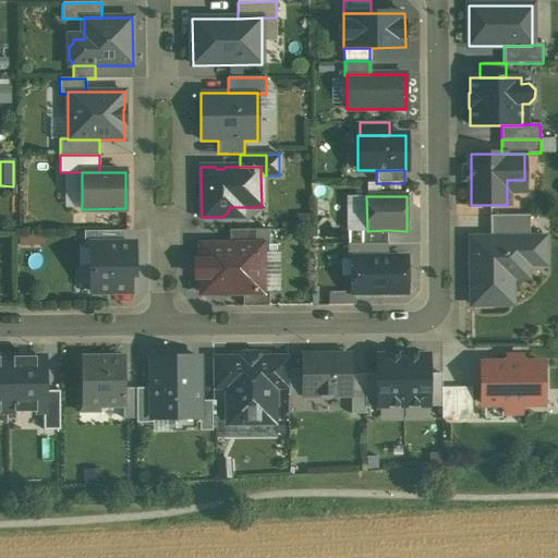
[(529,238),(529,216),(489,216),(489,238),(529,238)]
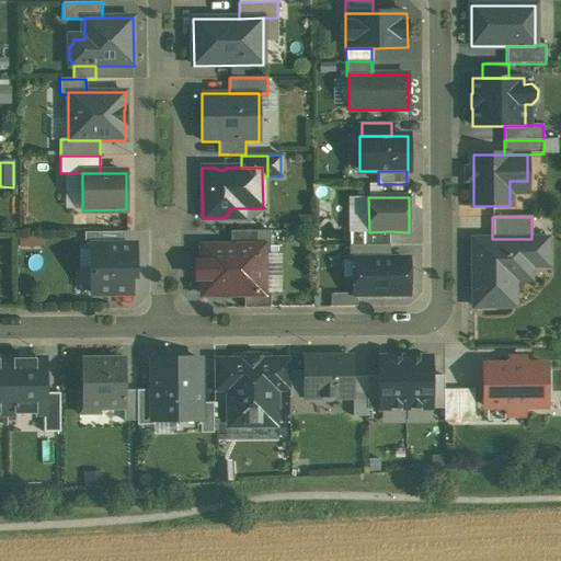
[(268,231),(231,231),(232,247),(262,247),(262,254),(270,254),(268,231)]
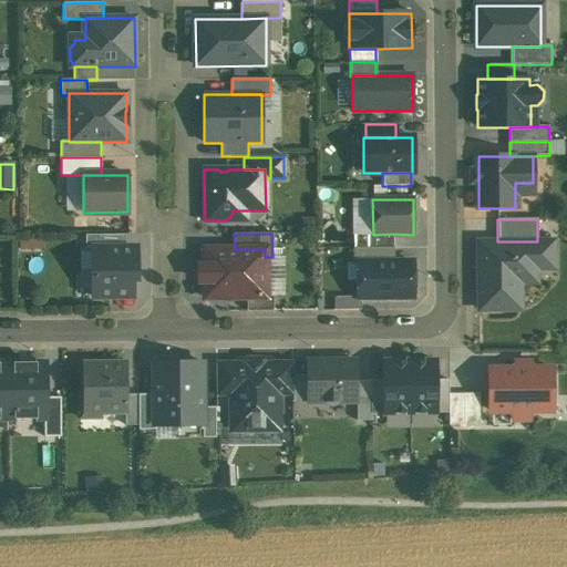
[(373,235),(353,235),(353,248),(393,247),(393,234),(373,235)]
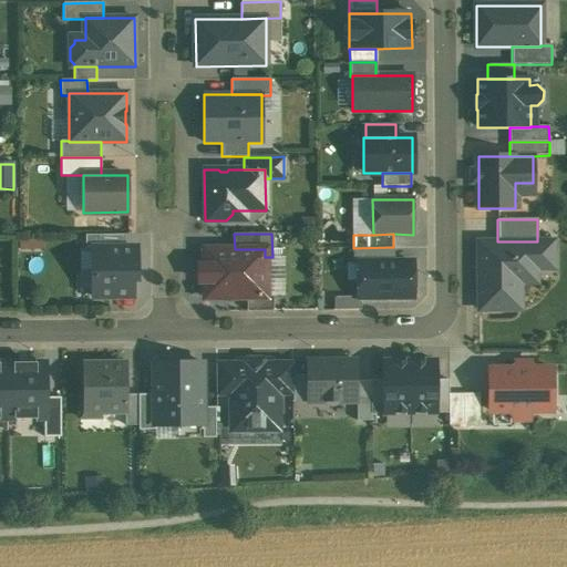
[(125,248),(125,235),(85,235),(85,248),(92,248),(125,248)]
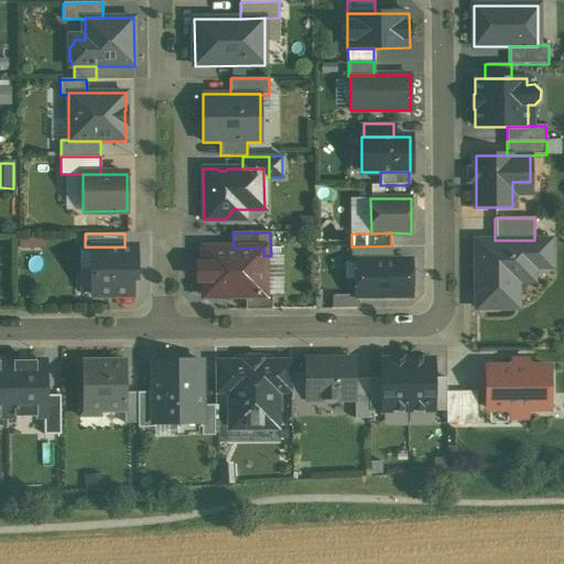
[(43,239),(19,240),(19,250),(43,250),(43,239)]
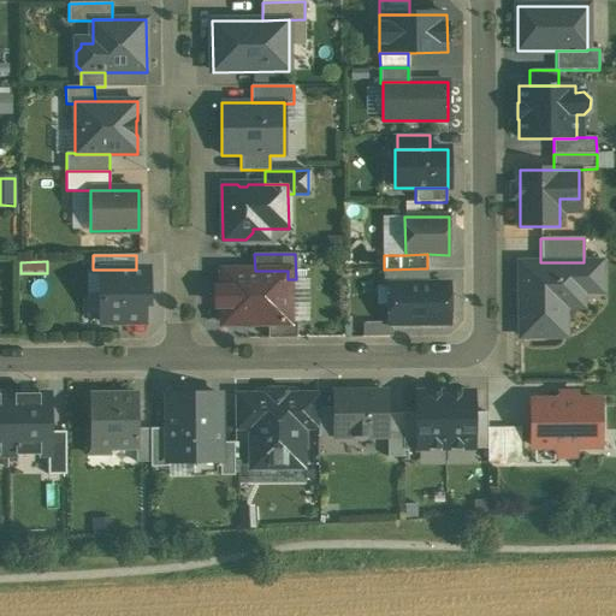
[(540,262),(519,262),(520,337),(566,337),(566,300),(572,292),(600,292),(600,262),(584,262),(540,262)]
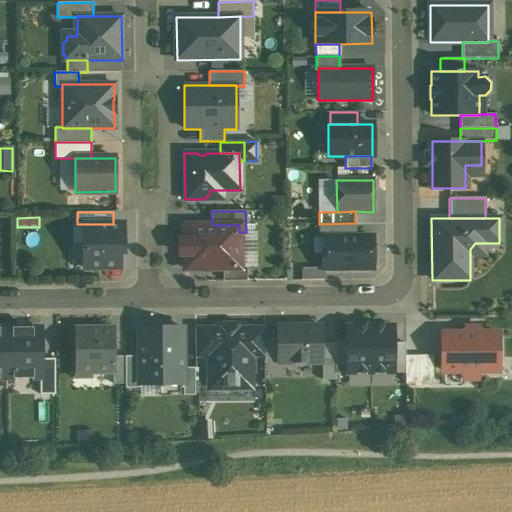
[(355,223),(319,224),(319,239),(328,239),(356,238),(355,223)]
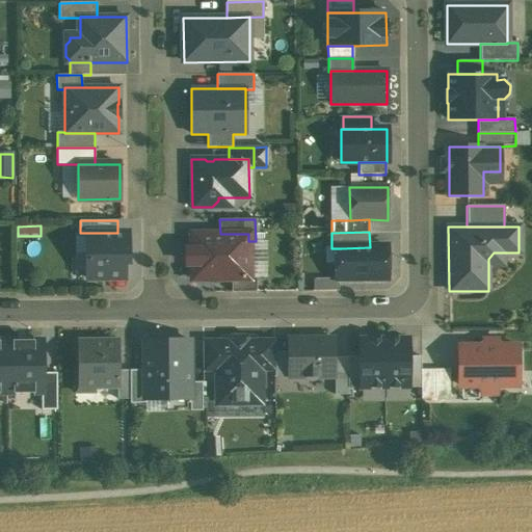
[(117,233),(86,233),(86,278),(124,278),(124,262),(128,262),(128,233),(117,233)]
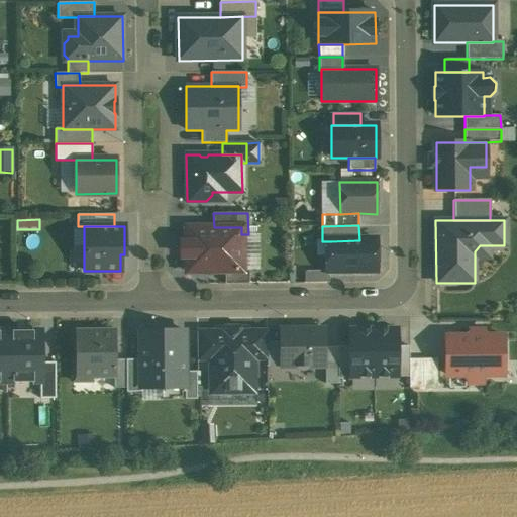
[(241,234),(241,227),(214,227),(182,227),(182,272),(225,272),(242,272),(241,234)]
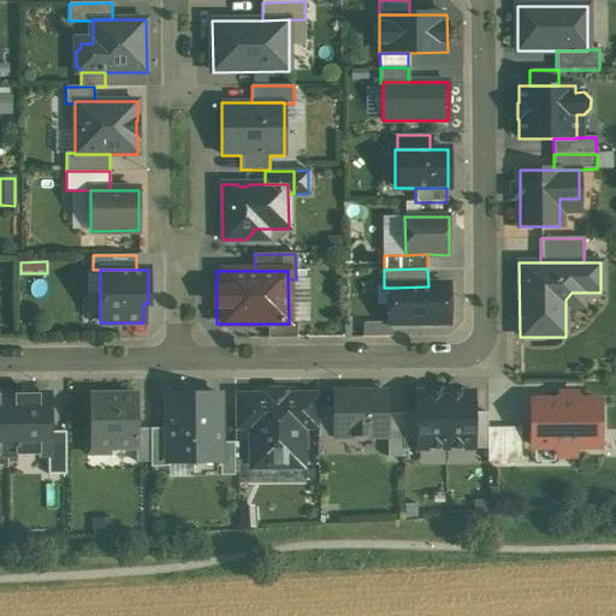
[(451,320),(450,286),(428,286),(395,288),(396,306),(388,306),(389,323),(392,323),(451,320)]
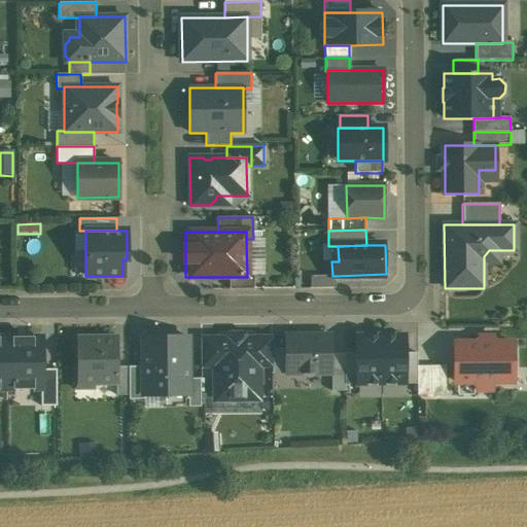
[(311,289),(336,288),(336,276),(332,276),(310,277),(311,289)]
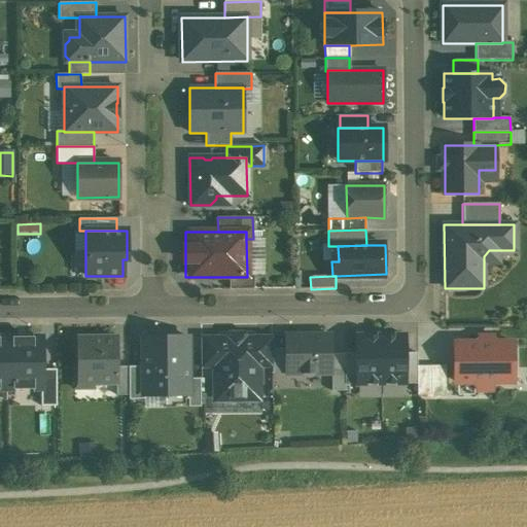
[(247,277),(230,277),(230,290),(254,290),(254,277),(247,277)]
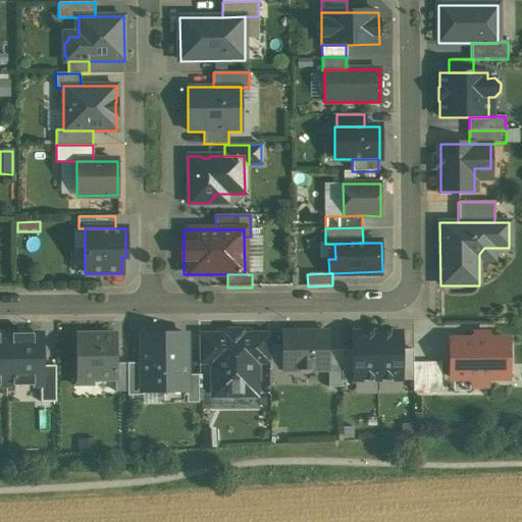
[(377,380),(376,332),(353,332),(353,351),(354,380),(377,380)]
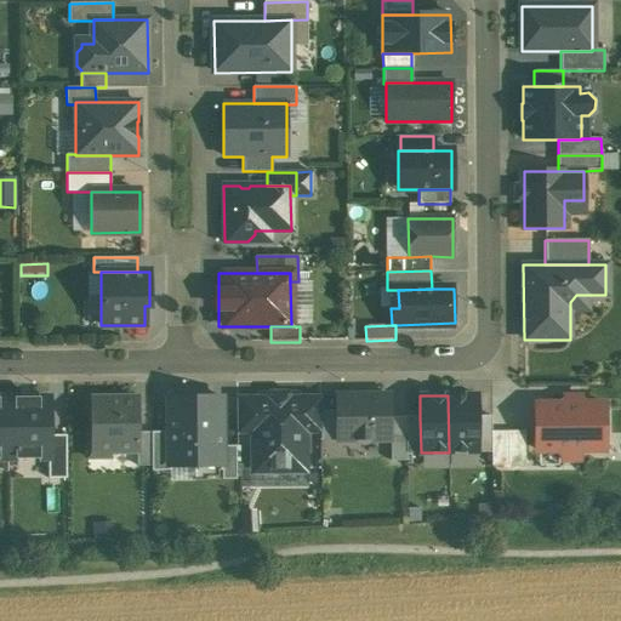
[(476,396),(448,396),(449,453),(477,453),(476,416),(476,408),(476,396)]
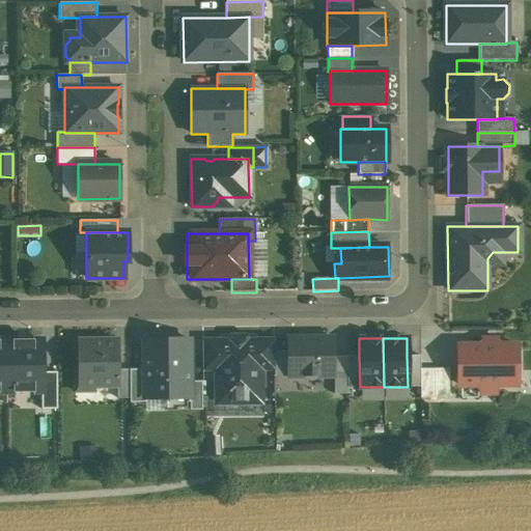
[(333,339),(286,339),(286,352),(287,376),(334,375),(334,358),(333,339)]
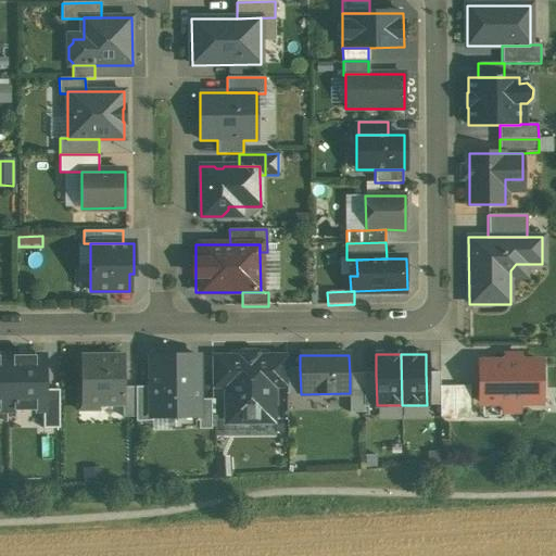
[(198,356),(150,356),(151,387),(151,417),(152,417),(173,417),(174,421),(199,421),(199,400),(198,356)]
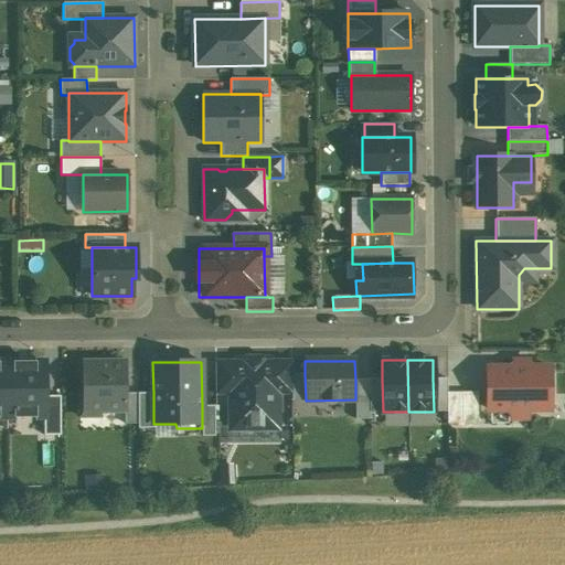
[(7,363),(7,416),(45,416),(44,396),(44,363),(7,363)]
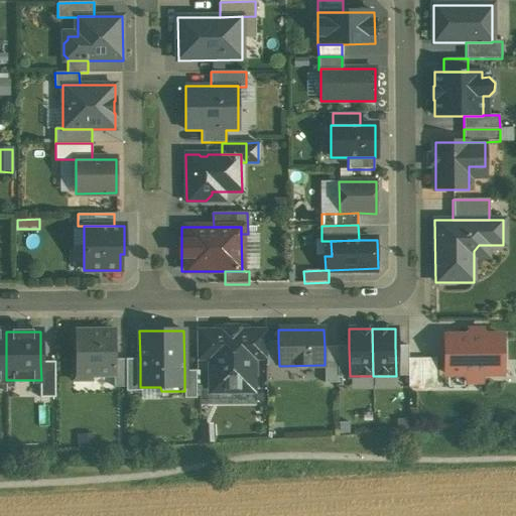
[(114,359),(114,332),(77,332),(77,361),(73,361),(73,381),(94,381),(94,376),(114,376),(114,359)]
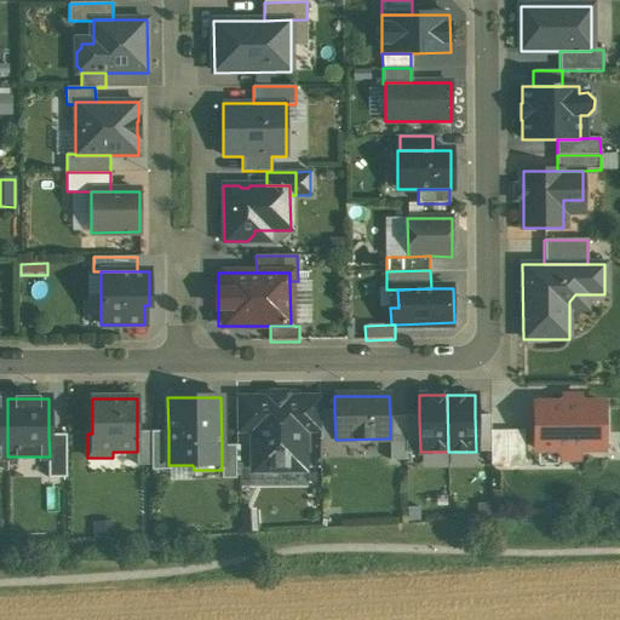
[(254,430),(253,399),(235,400),(236,430),(254,430)]
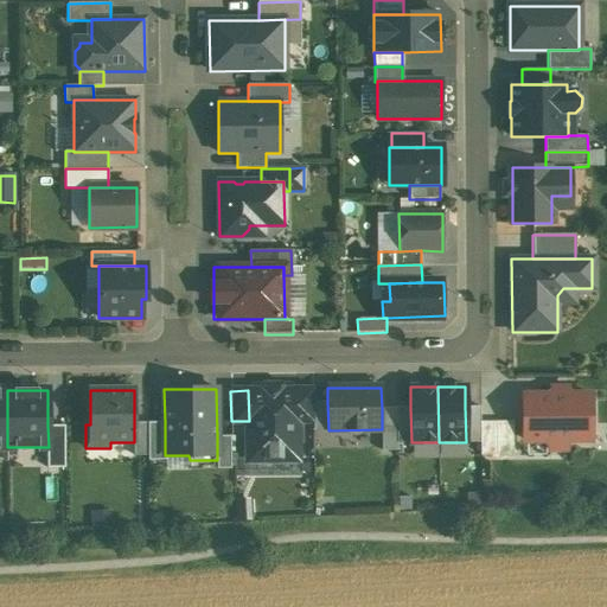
[(291,395),(254,395),(249,390),(248,390),(249,421),(249,459),(296,459),(295,421),(295,390),(291,395)]
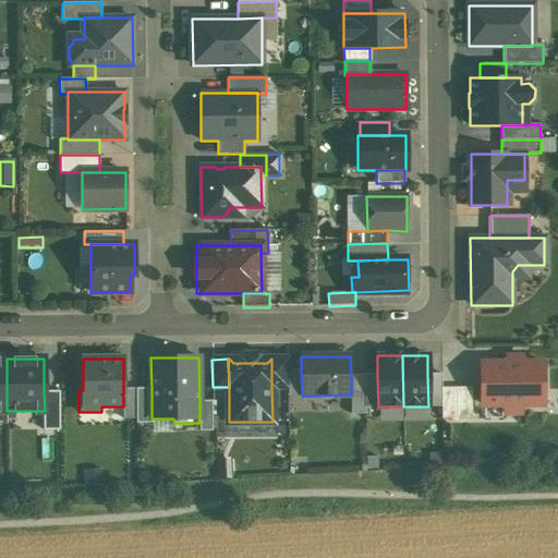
[(288,359),(271,359),(271,387),(288,387),(288,359)]
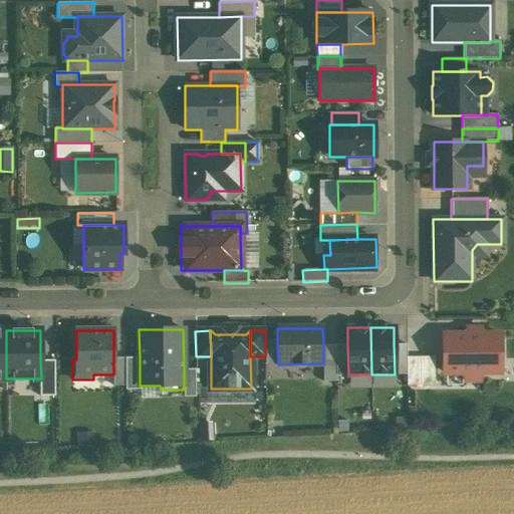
[(444,372),(502,371),(501,334),(443,335),(444,372)]
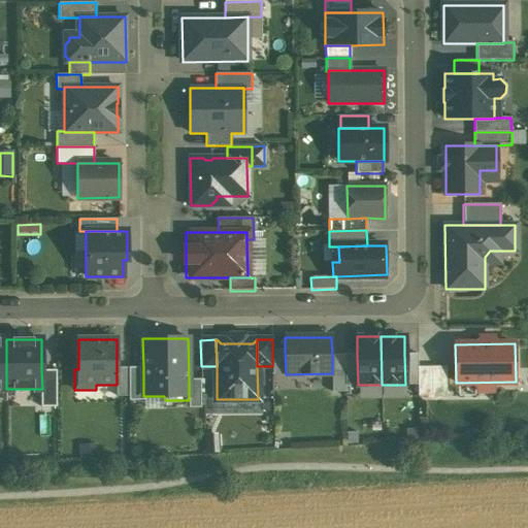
[(286,374),(285,350),(272,350),(273,375),(286,374)]
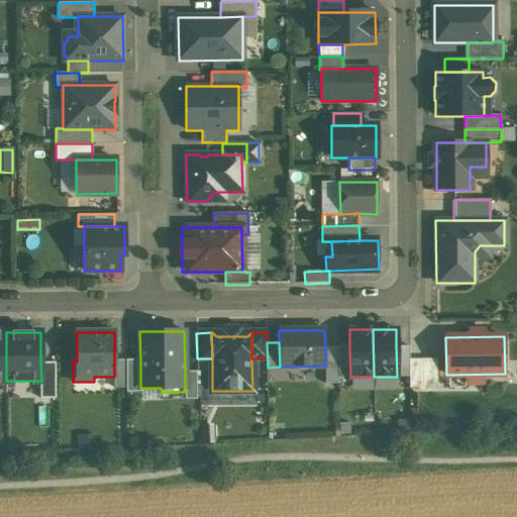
[(408,346),(396,346),(397,377),(408,377),(408,359),(408,346)]
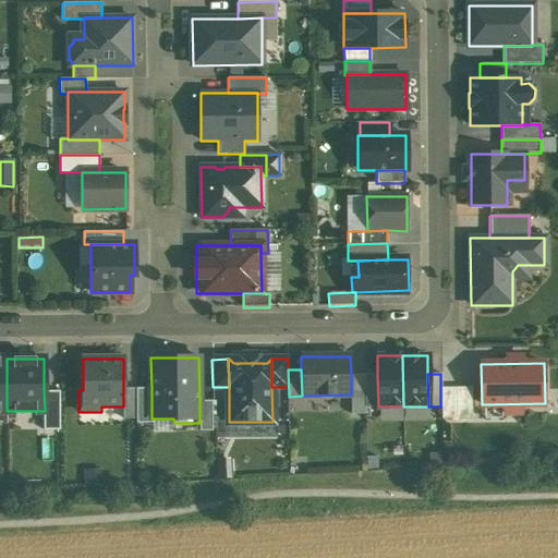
[(364,375),(351,376),(351,395),(351,415),(365,415),(365,407),(364,375)]
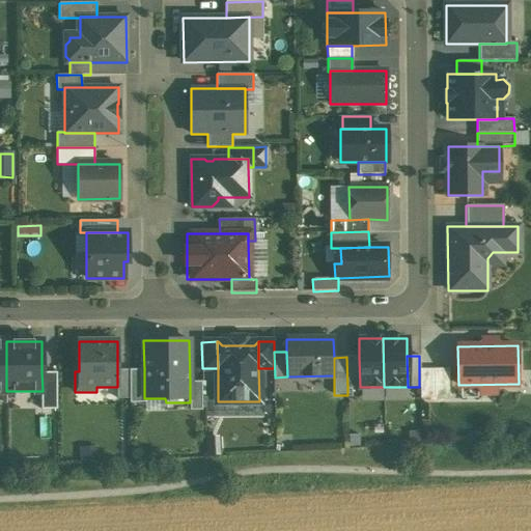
[(359,357),(346,357),(347,387),(360,387),(359,357)]
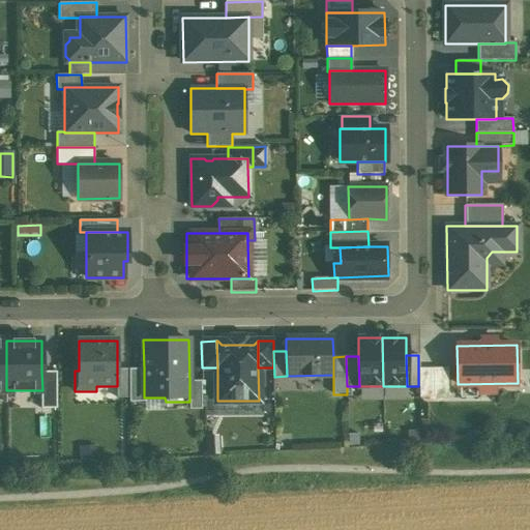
[(418,369),(419,398),(449,396),(448,367),(418,369)]
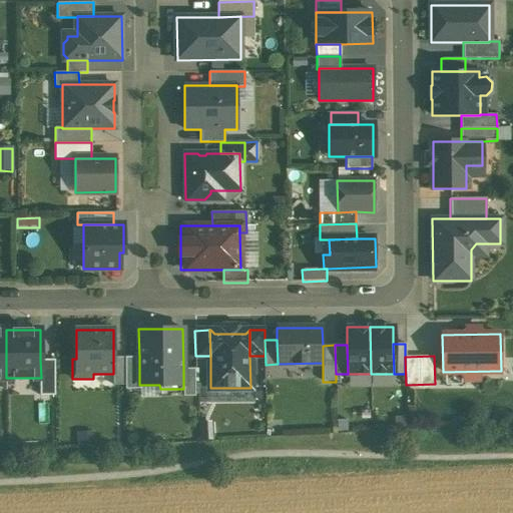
[(125,385),(124,357),(113,357),(113,374),(113,385),(125,385)]
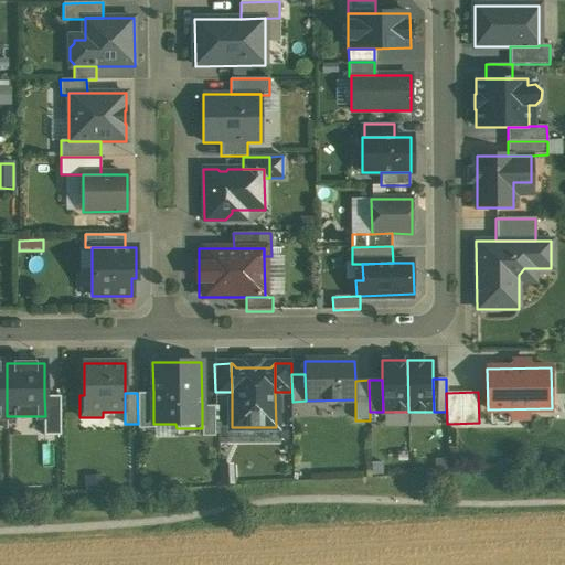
[(153,393),(137,393),(138,424),(138,428),(155,428),(155,424),(153,424),(153,393)]
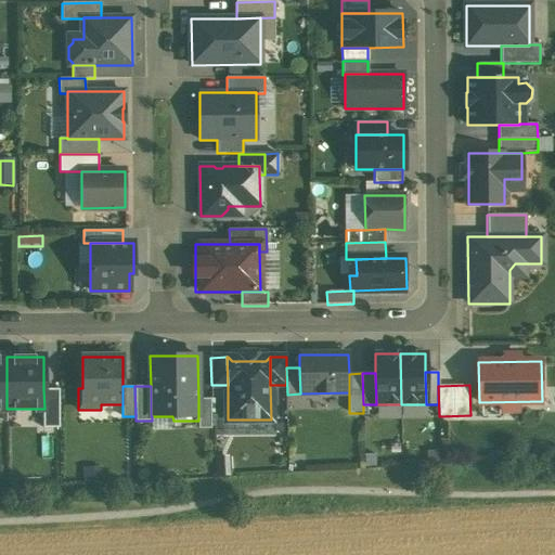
[(59,389),(43,389),(44,409),(44,428),(60,428),(59,389)]
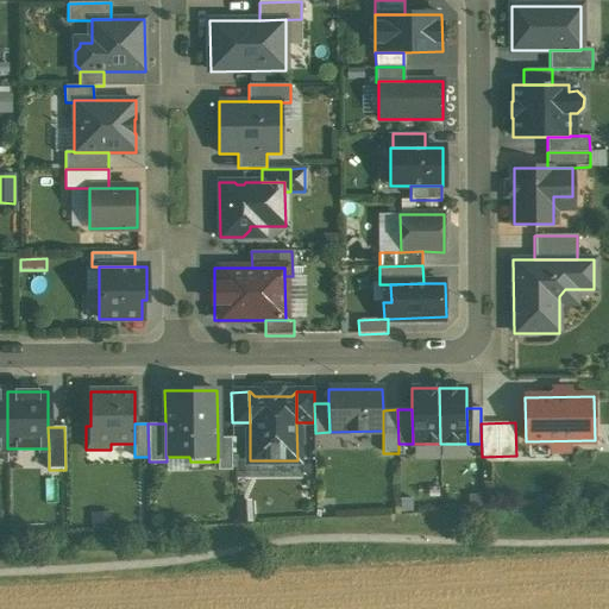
[(232,471),(231,438),(218,438),(218,462),(218,471),(232,471)]
